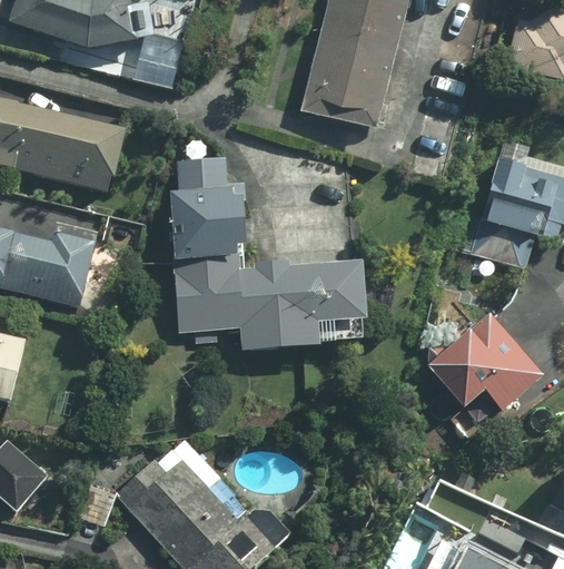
[(15,0),(9,19),(88,46),(137,36),(130,0),(15,0)]
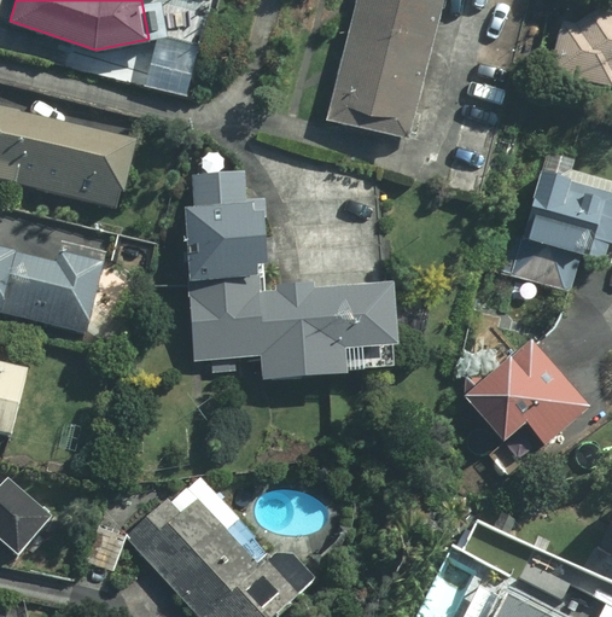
[(355,0),(326,121),(411,140),(444,0),(355,0)]
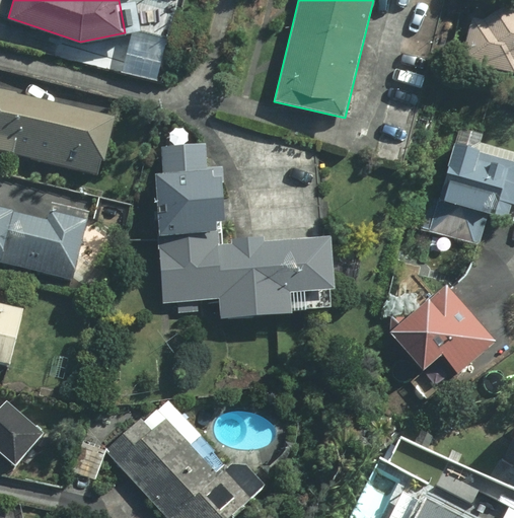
[(513,8),(506,7),(469,19),(460,61),(513,73),(513,8)]
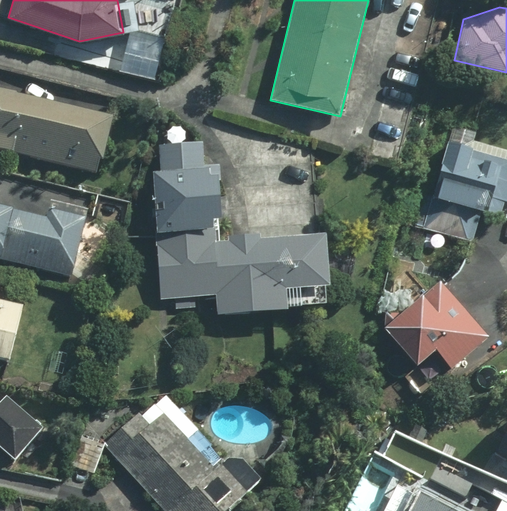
[(0,150),(102,172),(115,114),(0,89),(0,150)]
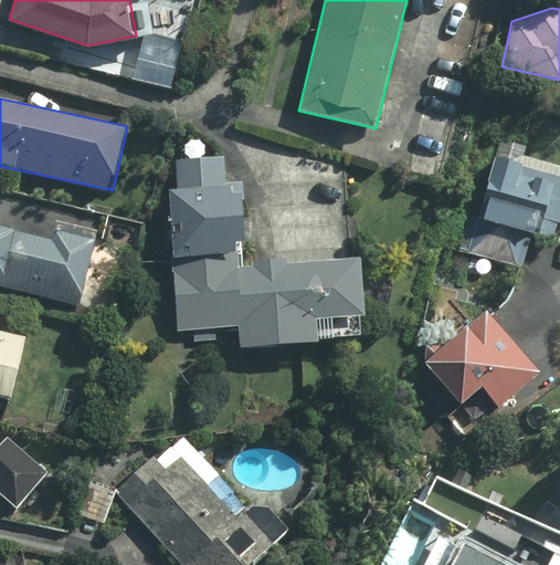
[(235,185),(225,186),(223,156),(175,160),(177,188),(167,189),(178,331),(240,326),(241,345),(319,339),(318,316),(366,313),(361,258),(286,264),(286,257),(252,260),(253,267),(242,268),(235,185)]
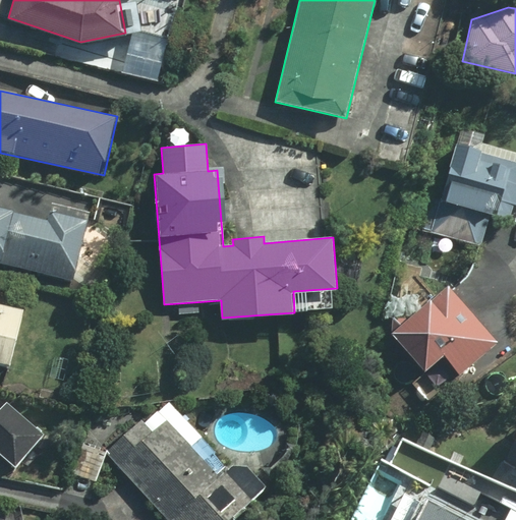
[(515,206),(515,161),(455,143),(440,197),(510,217),(513,205),(515,206)]
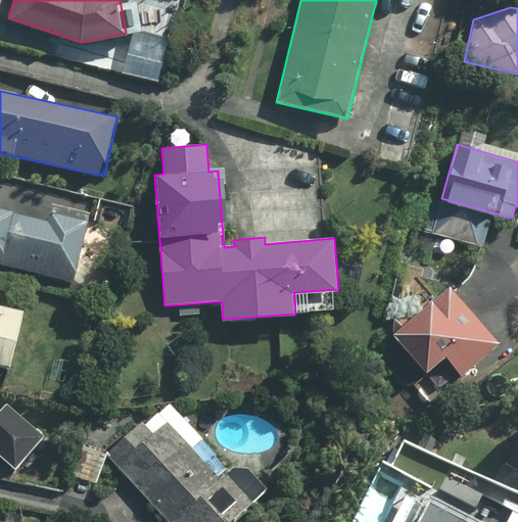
[(48,208),(45,220),(0,208),(0,265),(72,282),(87,219),(48,208)]
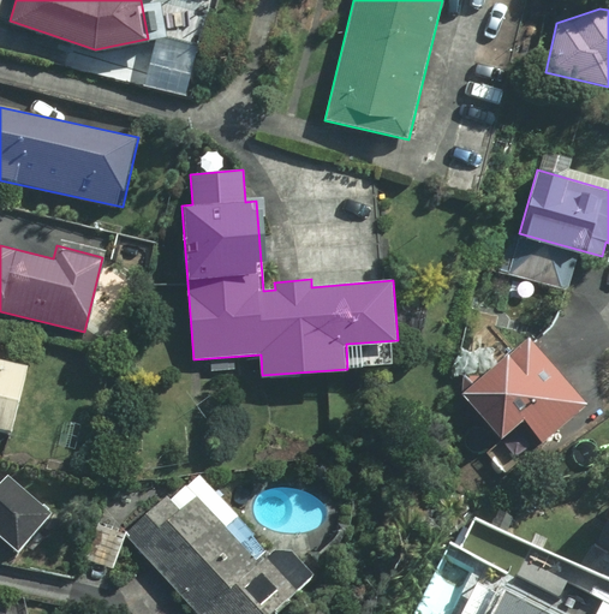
[(586,405),(529,338),(464,394),(502,439),(526,418),(544,440),(586,405)]
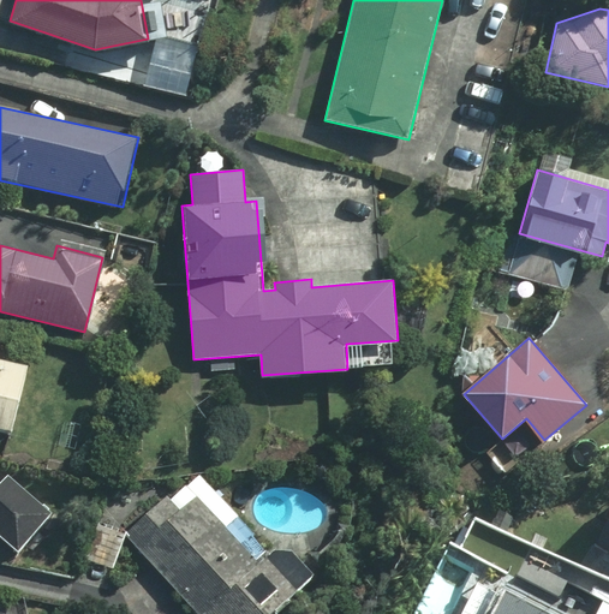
[(31,369),(0,362),(0,428),(17,431),(31,369)]
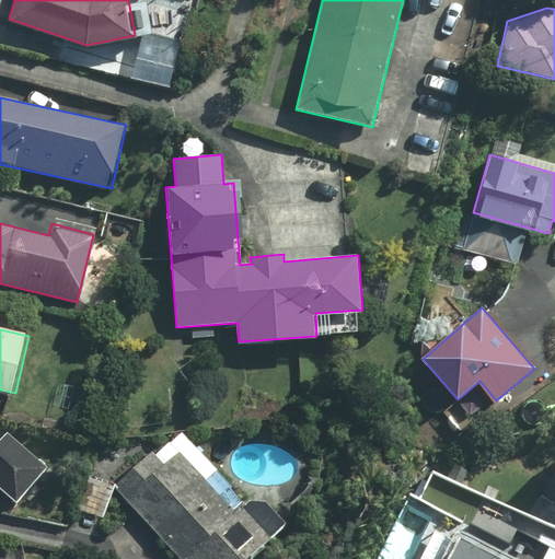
[(111,485),(181,558),(246,558),(277,532),(176,424),(111,485)]
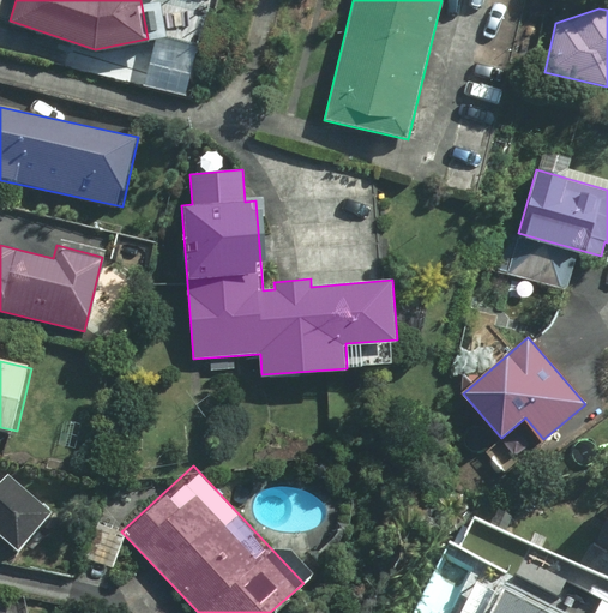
[(0,536),(19,553),(54,512),(5,470),(0,475),(0,536)]
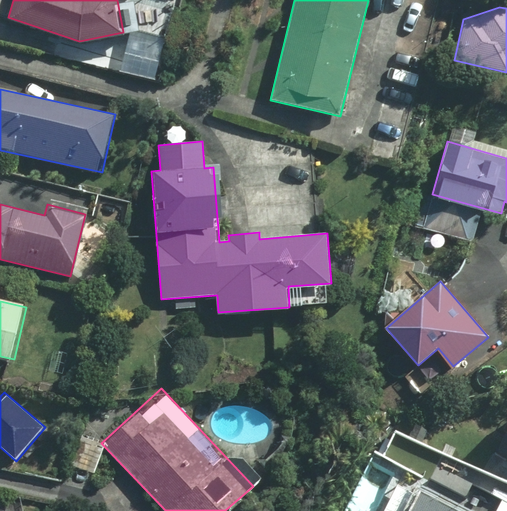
[(506,427),(491,455),(506,464),(506,427)]
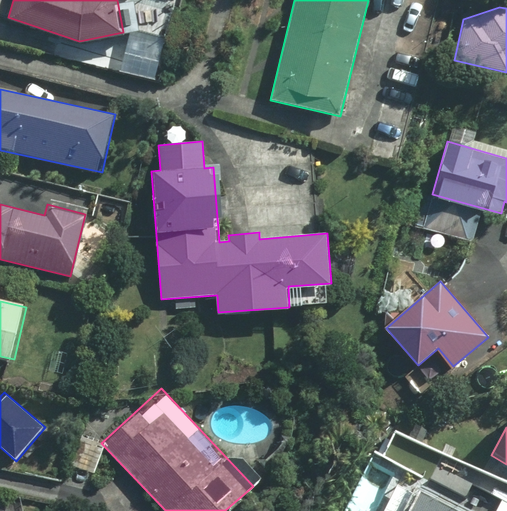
[(506,510),(506,504),(470,484),(462,499),(428,481),(412,510),(506,510)]
